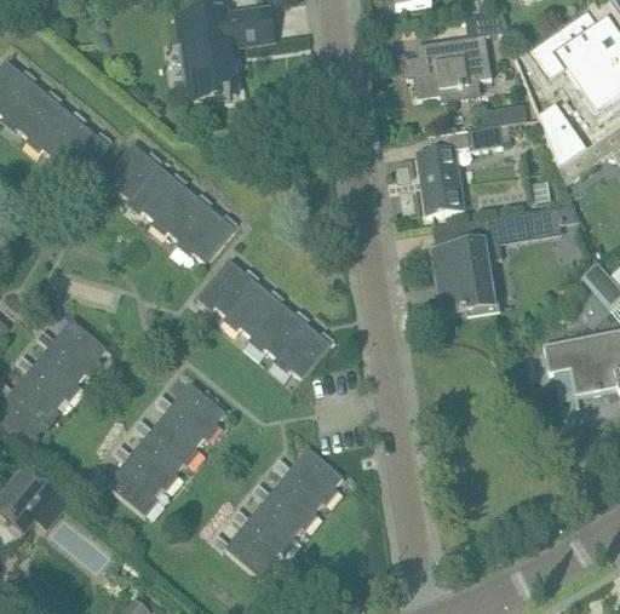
[(229,45),(271,39),(268,10),(225,15),(224,10),(177,17),(181,38),(187,38),(195,98),(224,93),(224,98),(230,97),(229,93),(236,92),(229,45)]
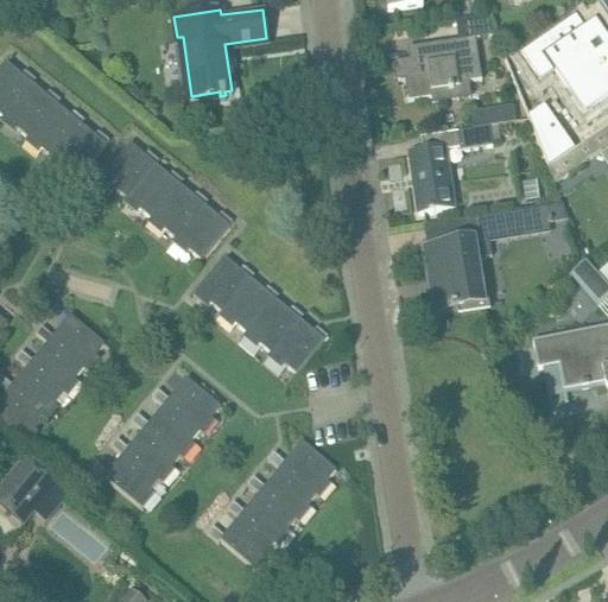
[(417,55),(396,58),(398,77),(405,76),(409,97),(432,94),(432,99),(468,94),(466,78),(481,76),(474,33),(494,31),(486,12),(479,13),(455,17),(458,36),(438,39),(416,43),(417,55)]
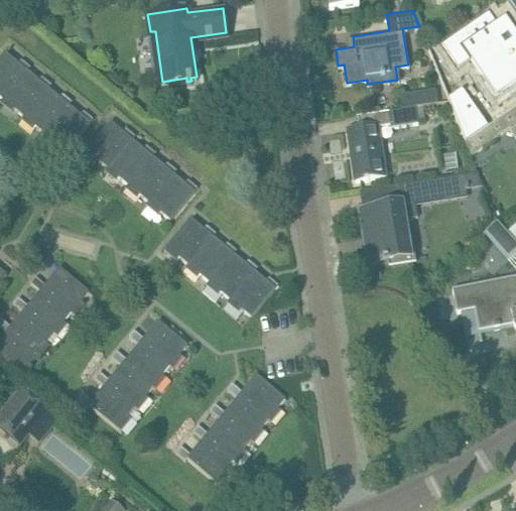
[(515,22),(507,10),(450,47),(483,97),(515,74),(515,22)]
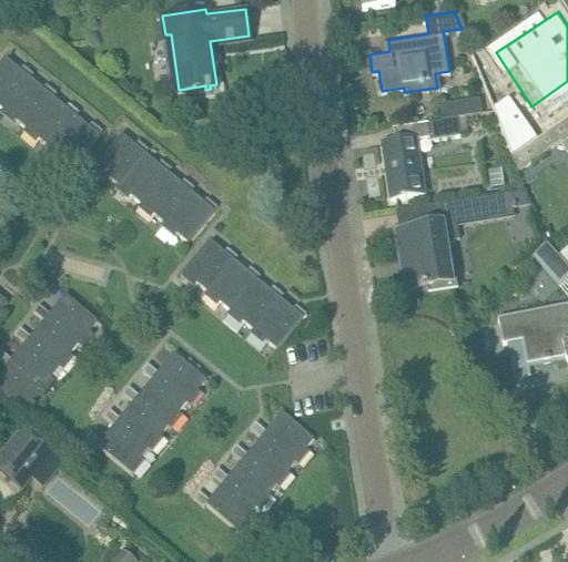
[(480,22),(467,31),(477,44),(490,36),(480,22)]
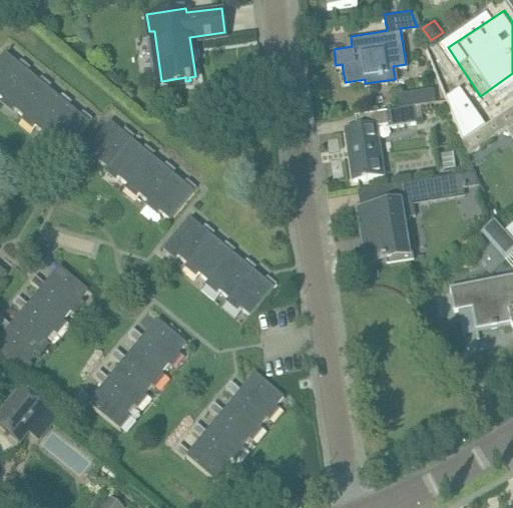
[(0,56),(0,94),(2,96),(26,67),(27,68),(30,64),(24,60),(21,63),(5,50),(0,56)]
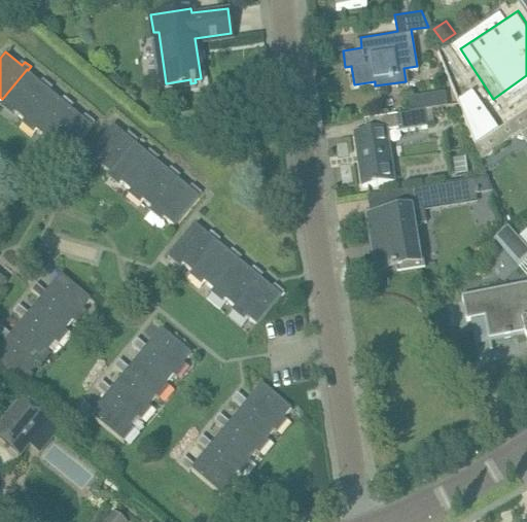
[(2,99),(24,116),(48,88),(49,88),(53,83),(46,79),(43,82),(28,70),(27,69),(2,99)]
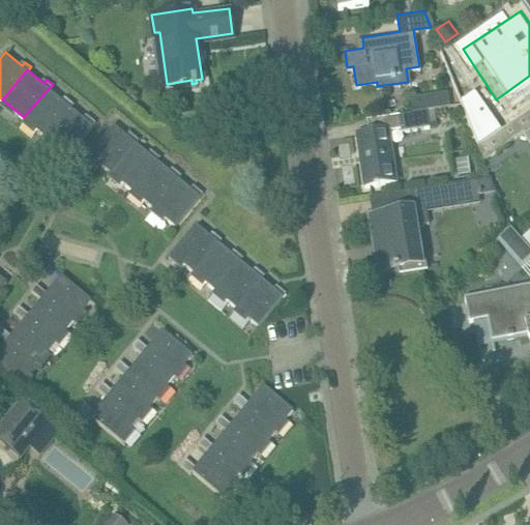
[(46,136),(70,106),(74,101),(68,97),(65,100),(50,88),(49,88),(24,117),(46,136)]
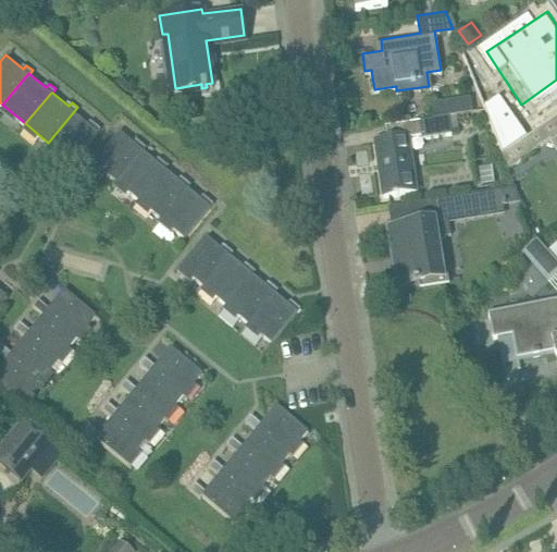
[(429,99),(432,115),(447,113),(447,112),(482,107),(477,93),(429,99)]
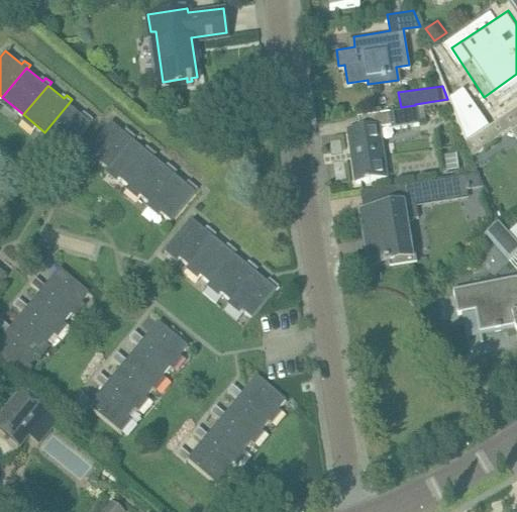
[(69,103),(44,132),(66,149),(93,116),(87,112),(85,115),(69,103)]
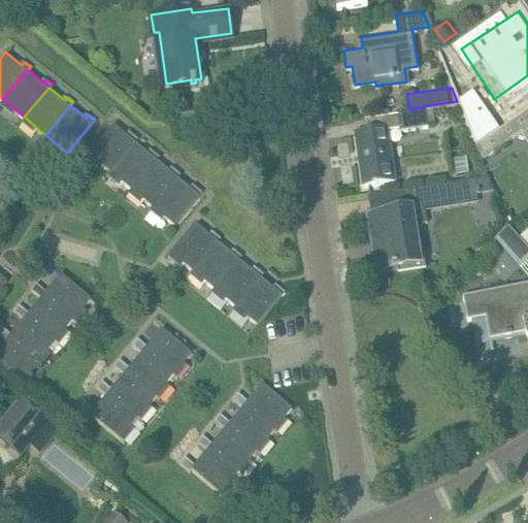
[(477,141),(498,127),(484,106),(468,117),(477,141)]
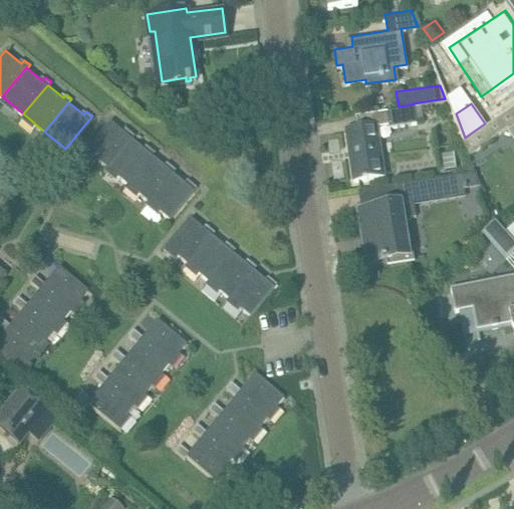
[(399,106),(355,113),(357,125),(376,122),(376,123),(389,121),(389,124),(416,120),(413,104),(399,106)]
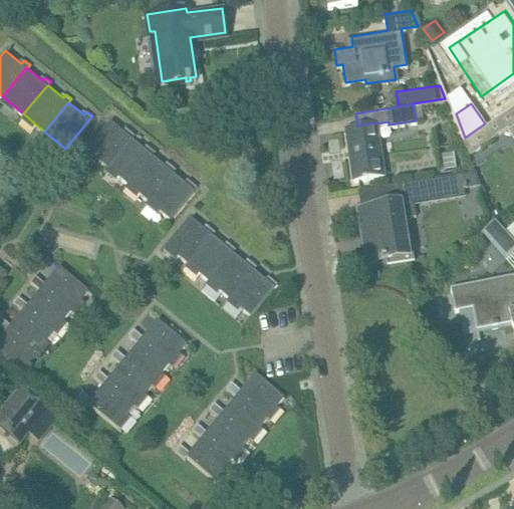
[(465,138),(464,139),(470,153),(507,125),(513,135),(513,104),(490,122),(489,120),(485,123),(465,138)]
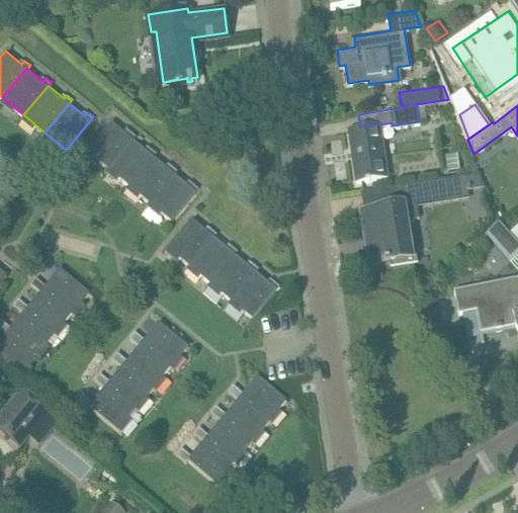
[(86,149),(107,166),(132,137),(133,138),(136,134),(130,130),(126,133),(110,119),(86,149)]
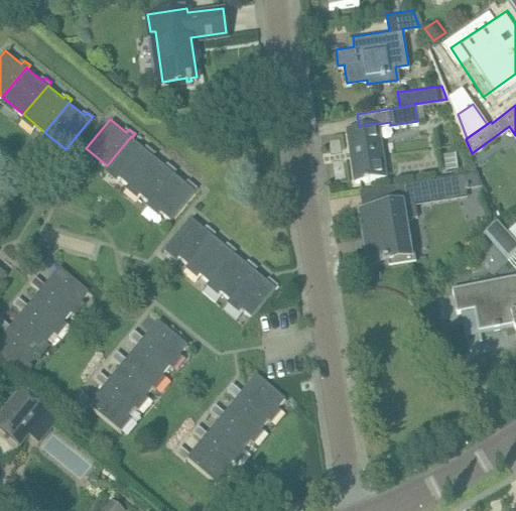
[(352,156),(355,178),(364,177),(385,174),(378,123),(348,127),(350,144),(353,143),(355,156),(352,156)]
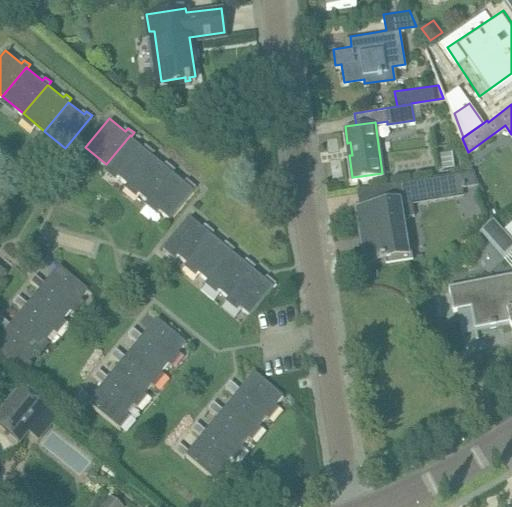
[(106,164),(127,181),(151,153),(154,149),(149,145),(146,148),(131,136),(130,135),(106,164)]
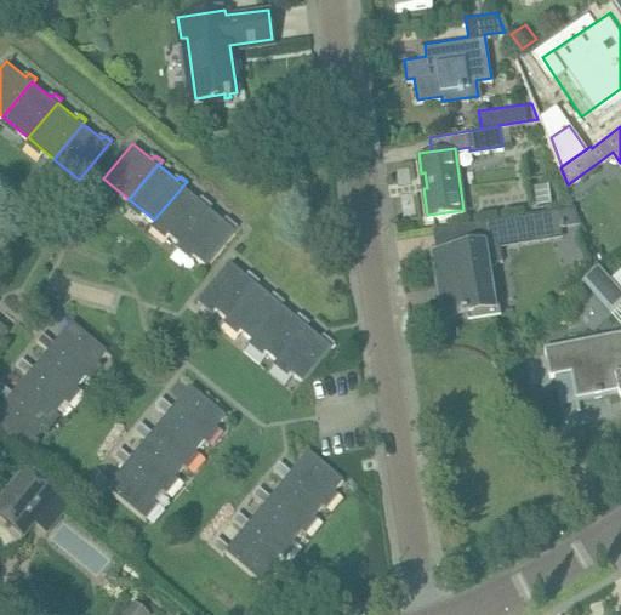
[(548,182),(535,183),(536,201),(551,200),(548,182)]
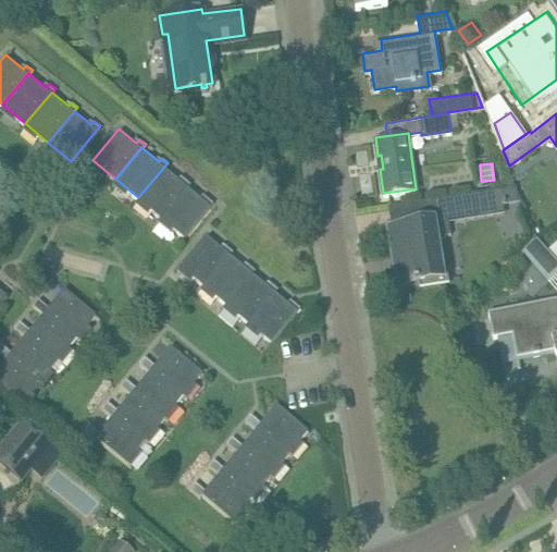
[(161,217),(187,185),(190,181),(184,176),(181,180),(164,167),(138,197),(161,217)]
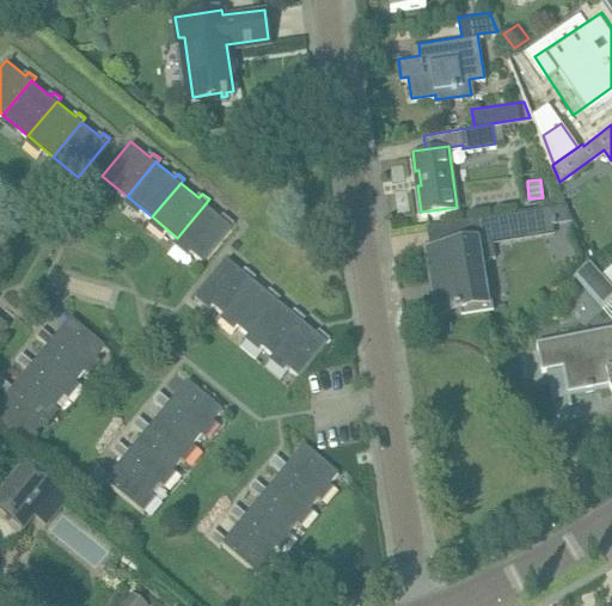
[(206,203),(177,238),(202,258),(234,220),(227,214),(224,219),(206,203)]
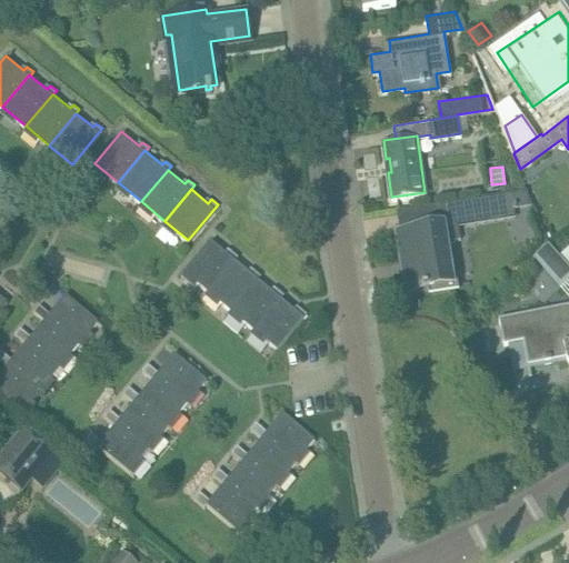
[(399,229),(397,229),(401,259),(405,258),(410,288),(452,281),(449,260),(446,239),(461,237),(459,223),(443,225),(442,222),(399,229)]
